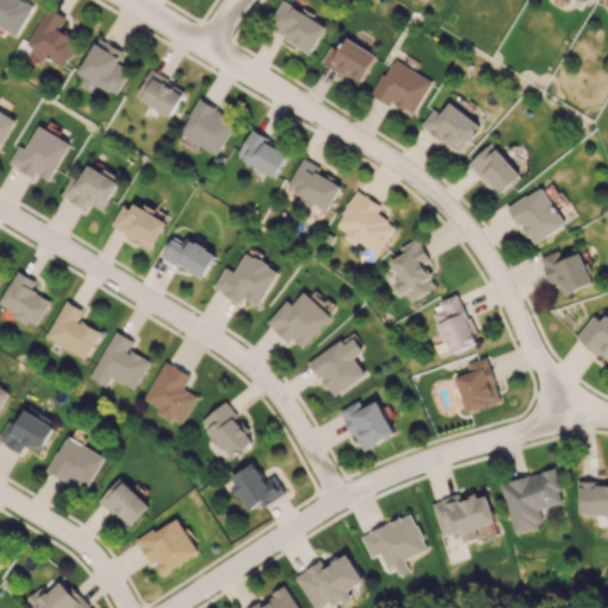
[(0,0),(0,26),(17,36),(33,5),(24,0),(0,0)]
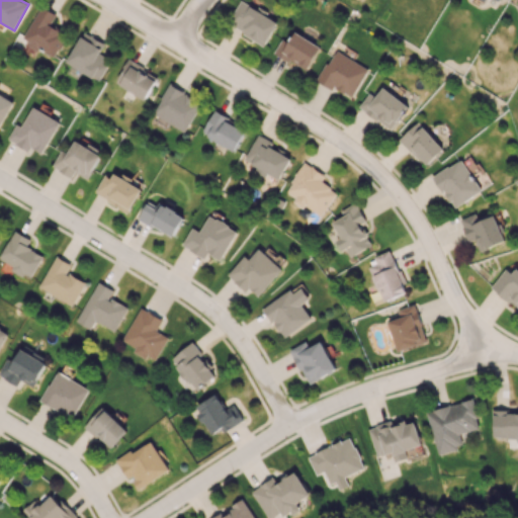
[(278,22),(241,0),(240,0),(227,22),(265,46),(278,22)]
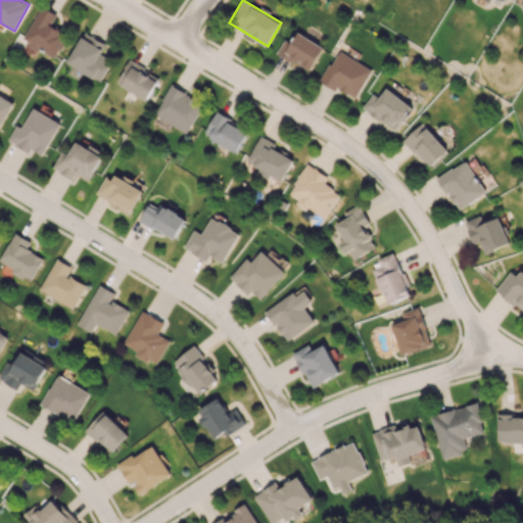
[(56,14),(42,6),(21,39),(54,58),(68,35),(51,24),(56,14)]
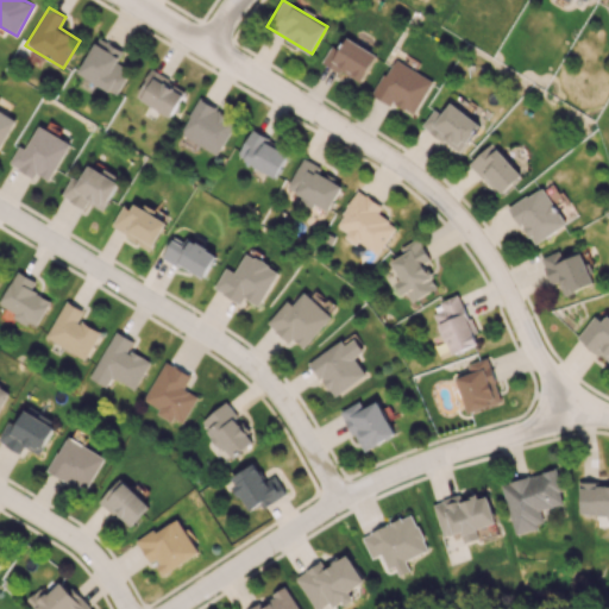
[(124,50),(96,37),(79,74),(117,93),(129,68),(118,63),(124,50)]
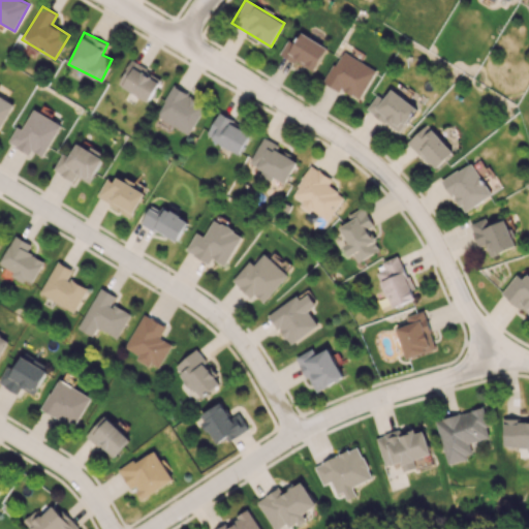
[(280,54),(313,72),(328,48),(303,33),(297,43),(288,39),(280,54)]
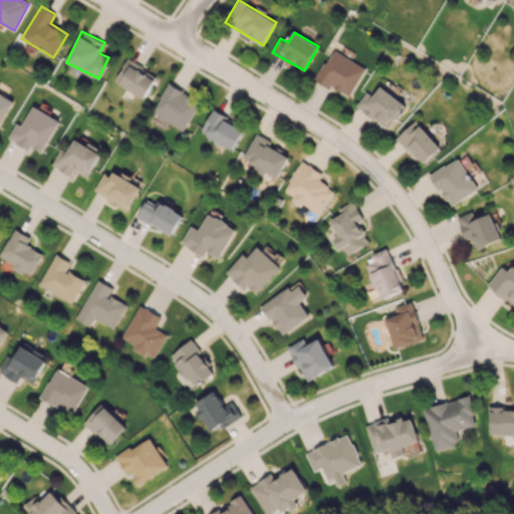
[(365,68),(332,49),(315,79),(348,97),(365,68)]
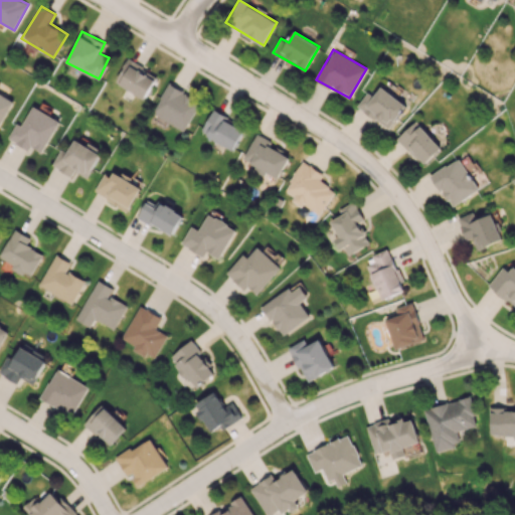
[(144,99),(157,77),(128,58),(114,80),(144,99)]
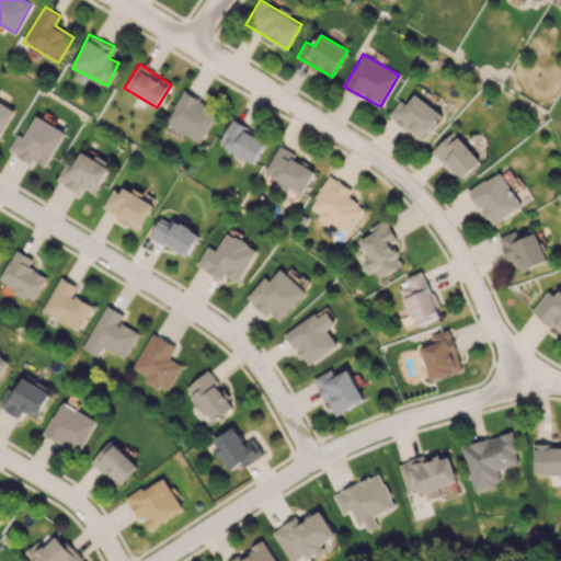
[(201,142),(218,111),(183,91),(165,123),(201,142)]
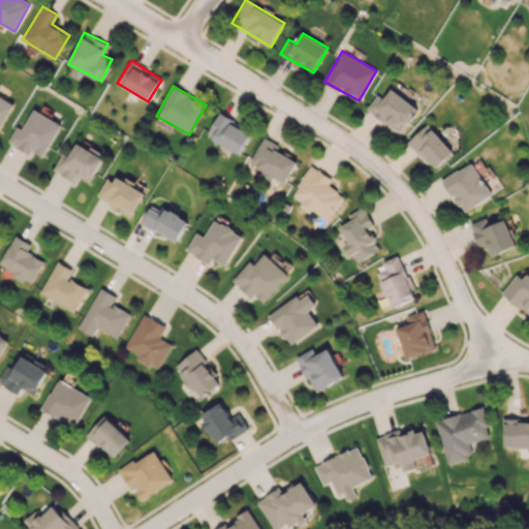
[(377,94),(367,107),(398,133),(417,109),(392,88),(383,99),(377,94)]
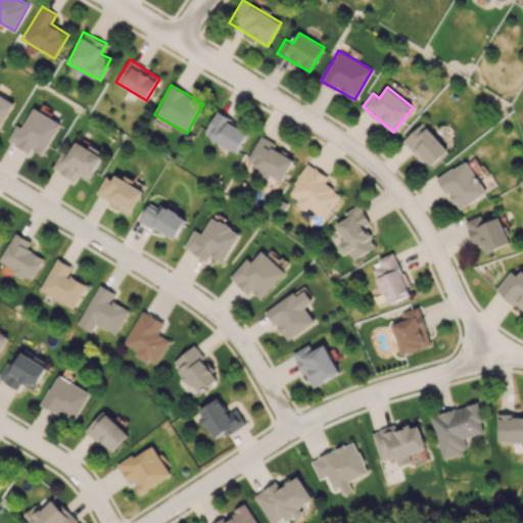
[(0,126),(13,103),(0,94),(0,126)]
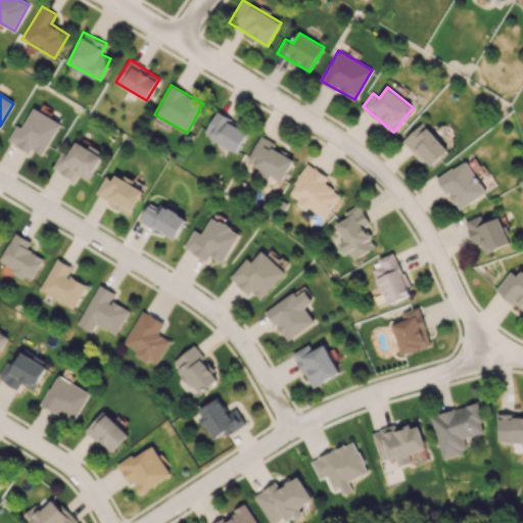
[(60,124),(34,107),(21,128),(16,125),(8,140),(30,153),(32,149),(42,155),(60,124)]
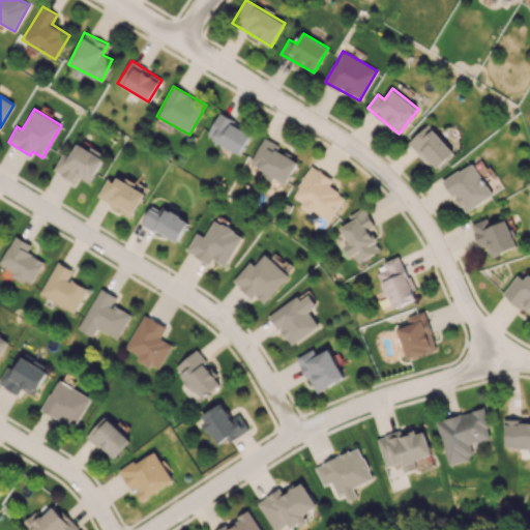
[(242,153),(252,129),(217,114),(207,139),(242,153)]
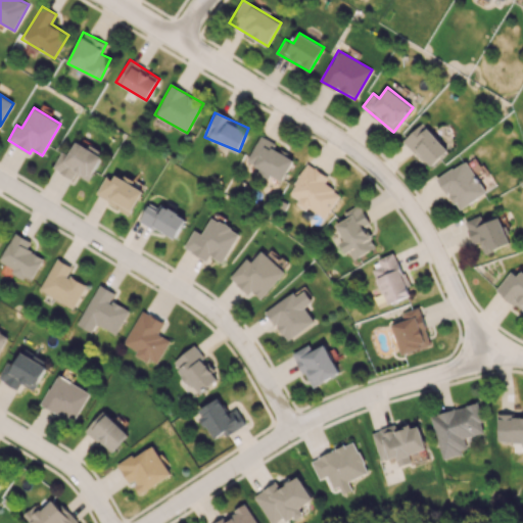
[(402,140),(430,168),(448,150),(422,123),(402,140)]
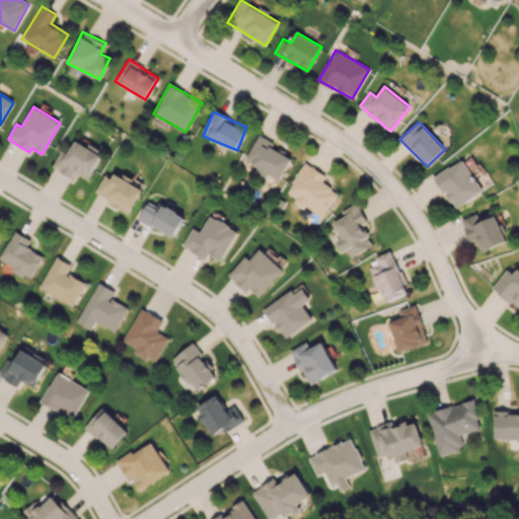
[(280,179),(292,158),(271,146),(274,142),(258,134),(244,159),(280,179)]
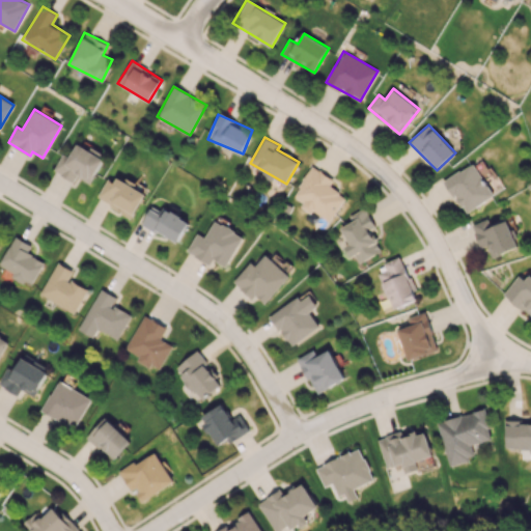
[(74,183),(77,176),(90,184),(104,159),(77,143),(70,158),(63,154),(53,170),(74,183)]
